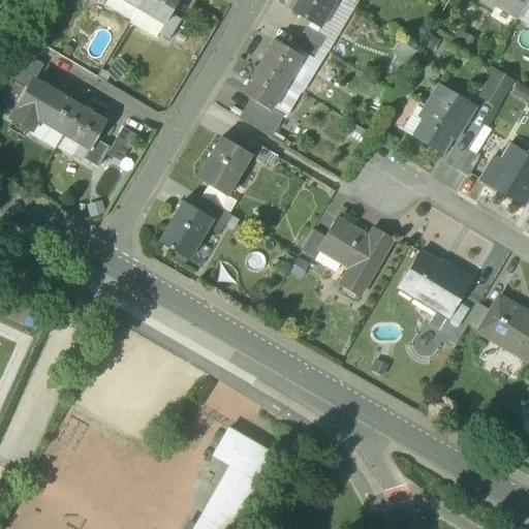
[(143,0),(123,0),(137,8),(143,0)]
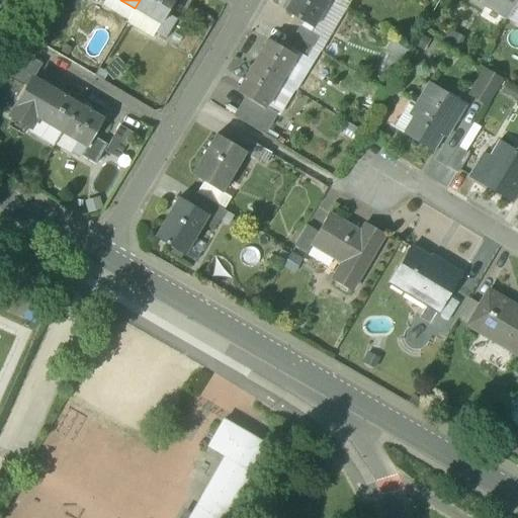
[(140,0),(135,8),(158,22),(160,23),(166,13),(173,0),(140,0)]
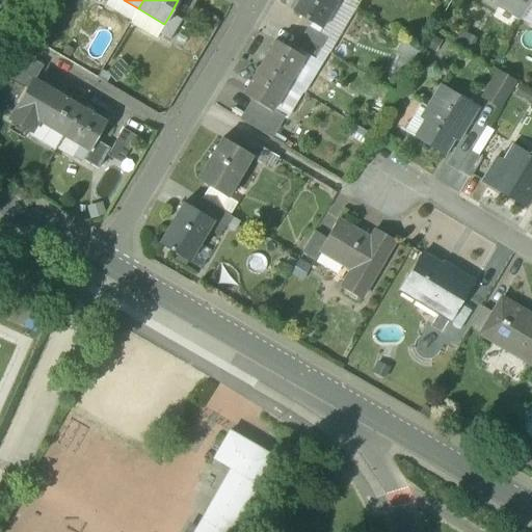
[(337,2),(333,0),(297,0),(292,10),(321,28),(337,2)]
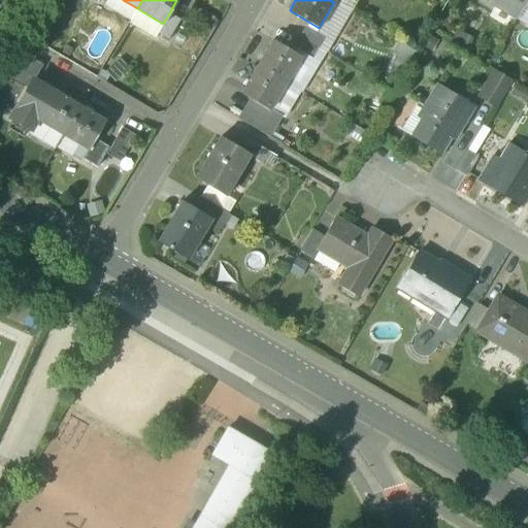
[(169,13),(163,24),(161,23),(156,32),(168,39),(180,20),(169,13)]
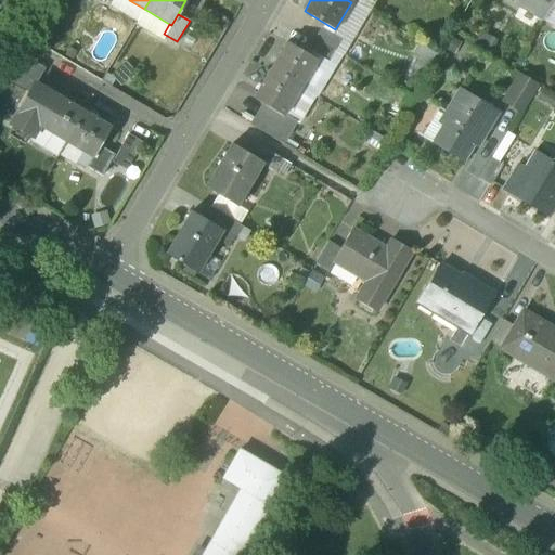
[(343,39),(321,26),(313,38),(335,51),(343,39)]
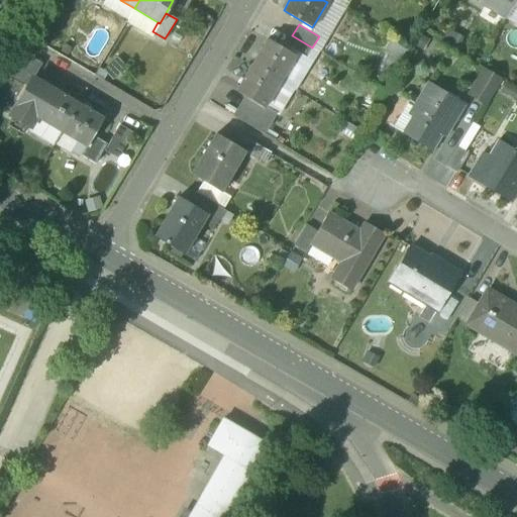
[(312,47),(292,35),(286,46),(306,59),(312,47)]
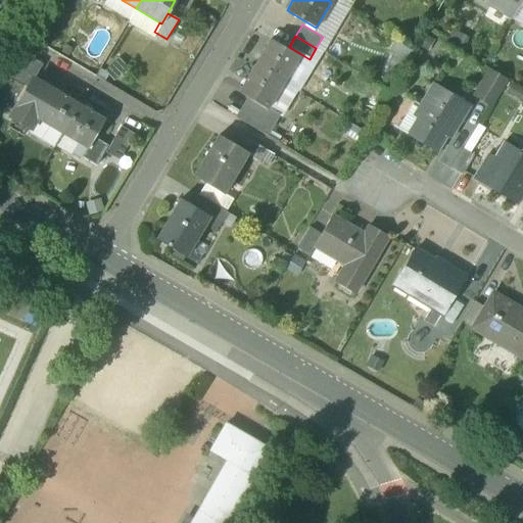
[(299,57),(270,39),(254,66),(283,84),(299,57)]
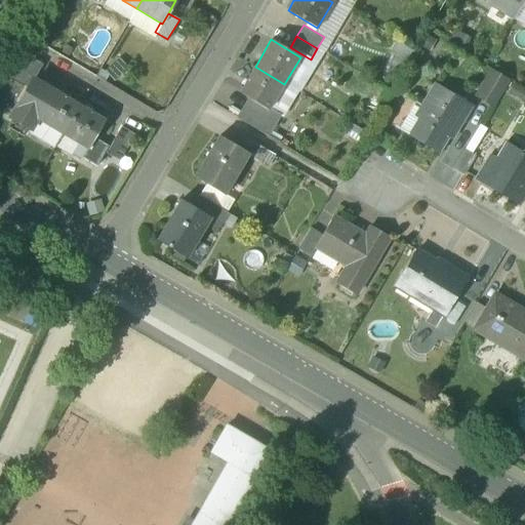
[(43,66),(22,52),(10,72),(31,84),(34,80),(34,81),(43,66)]
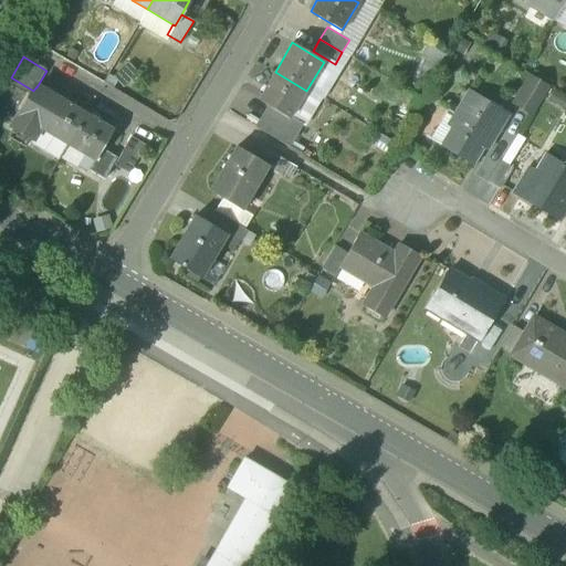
[(306,91),(275,72),(258,100),(280,113),(289,118),(290,117),(306,91)]
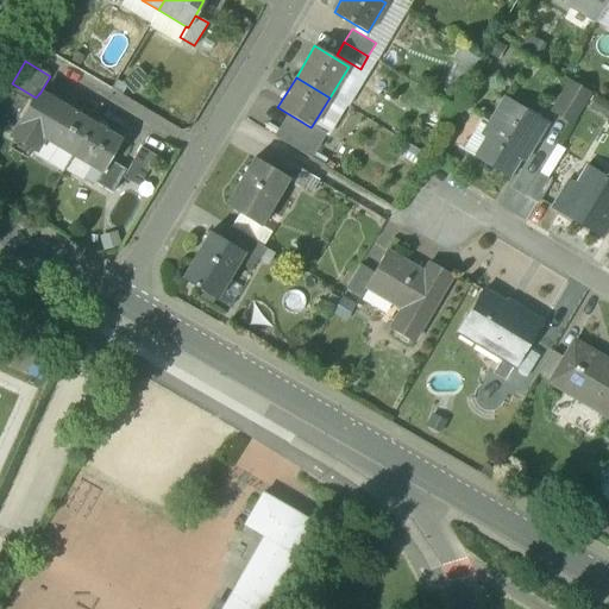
[(572,82),(553,113),(570,123),(589,92),(572,82)]
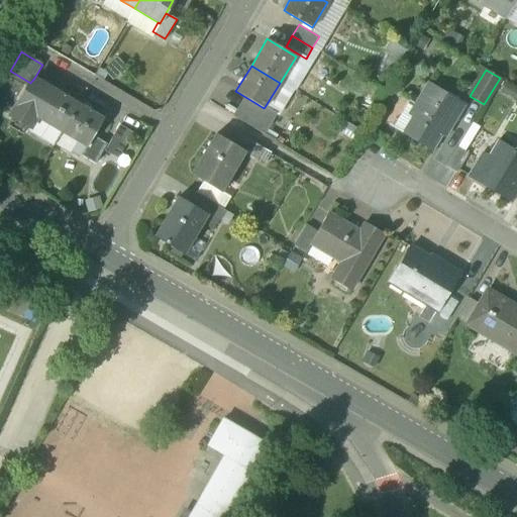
[(33,80),(33,79),(30,83),(11,115),(30,126),(35,118),(34,117),(50,90),(33,80)]
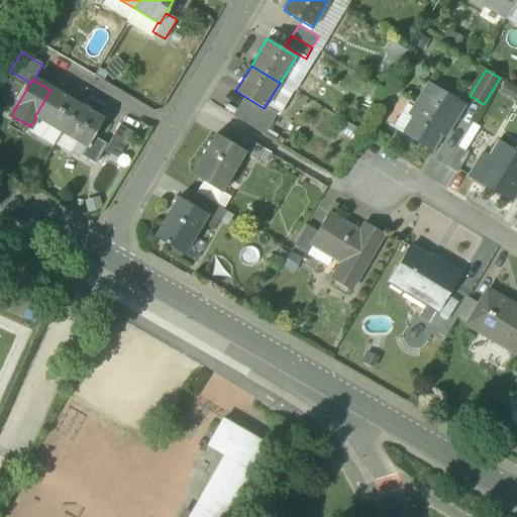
[(464,106),(427,83),(414,104),(413,106),(418,108),(403,133),(432,151),(441,136),(440,136),(450,118),(455,121),(464,106)]
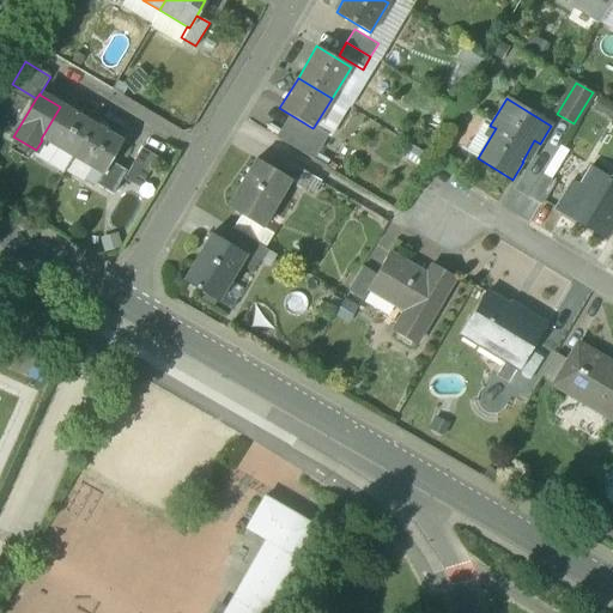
[(92,122),(62,104),(60,107),(41,139),(42,140),(72,157),(92,122)]
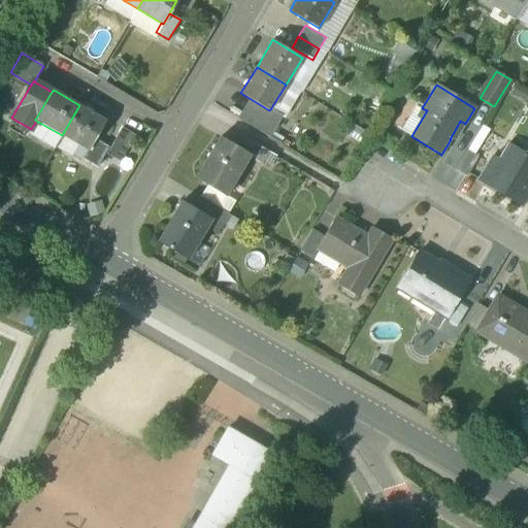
[(423,106),(418,103),(405,124),(402,122),(398,129),(411,136),(427,110),(422,108),(423,106)]
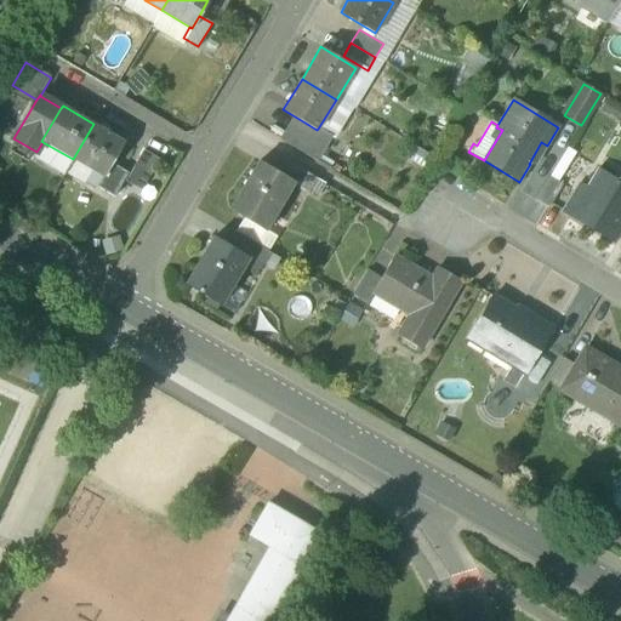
[(93,124),(73,159),(101,176),(104,178),(112,164),(125,143),(93,124)]
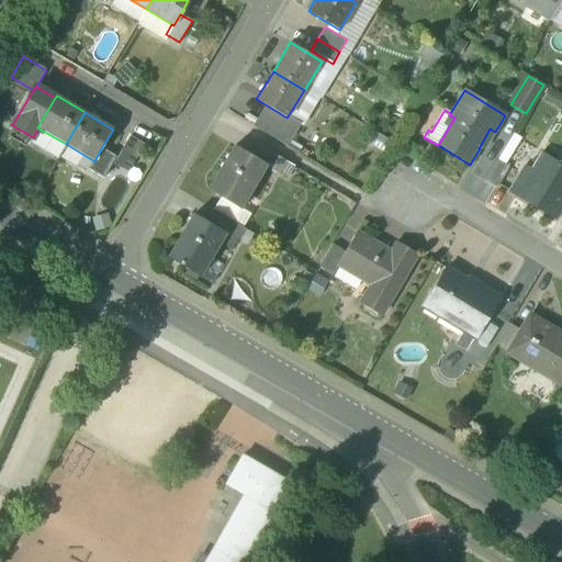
[(287,117),(278,112),(271,122),(292,135),(300,124),(288,116),(287,117)]
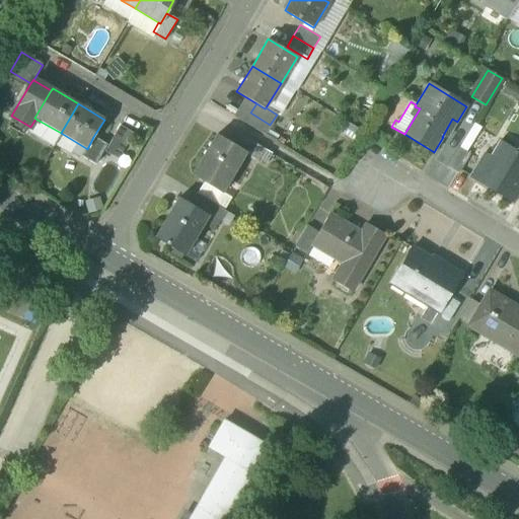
[(120,125),(106,152),(122,158),(134,131),(120,125)]
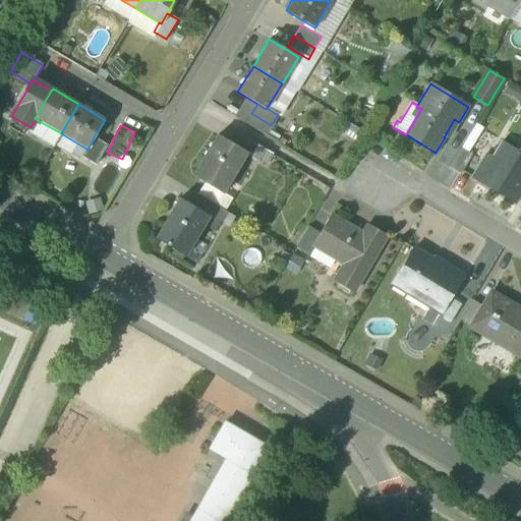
[(218,135),(193,175),(205,182),(223,193),(247,155),(247,154),(234,146),(218,135)]
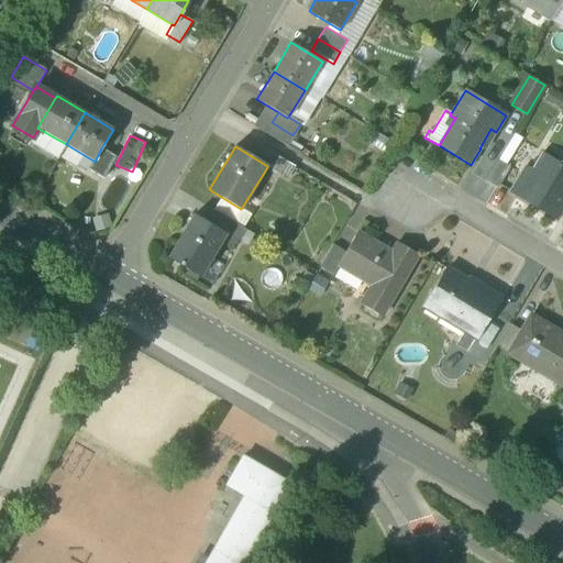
[(287,163),(260,146),(253,157),(267,166),(267,167),(279,175),(287,163)]
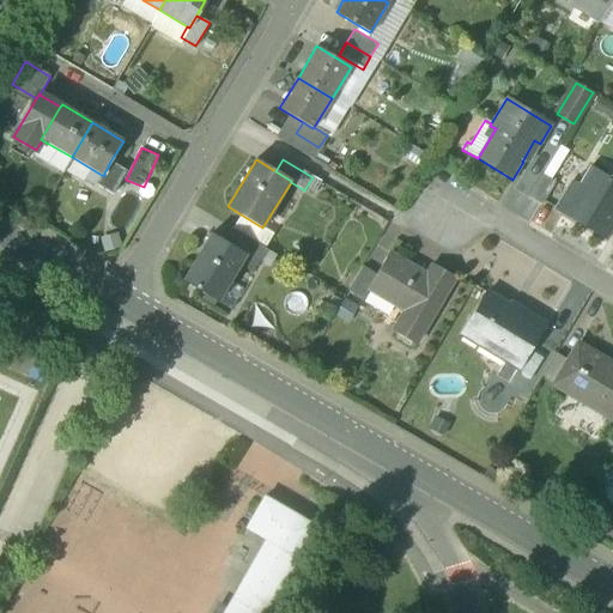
[(110,162),(103,176),(99,174),(95,183),(109,193),(123,170),(110,162)]
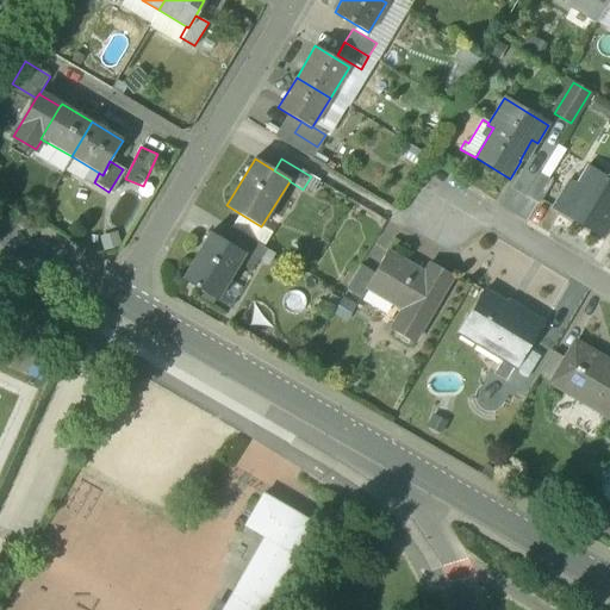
[(609,179),(587,167),(576,186),(585,192),(568,219),(603,240),(609,226),(609,179)]
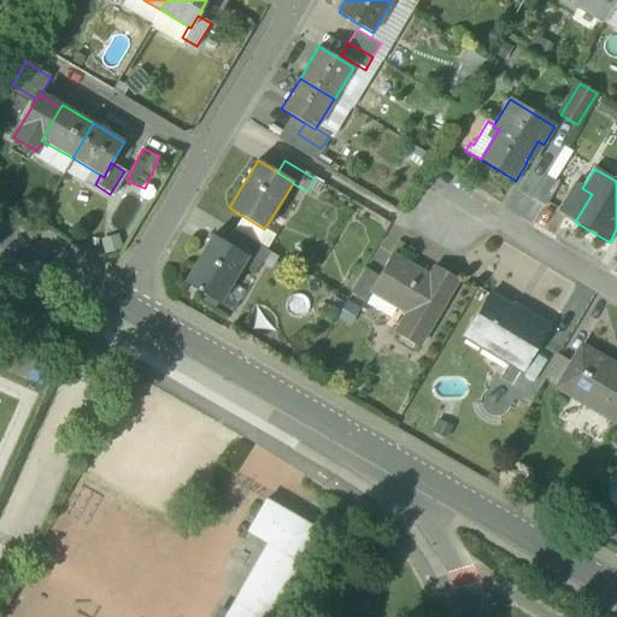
[(559,184),(546,176),(532,199),(545,207),(559,184)]
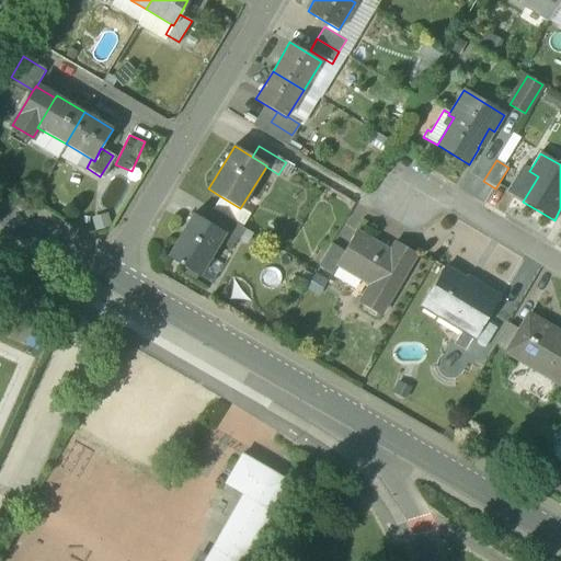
[(240,208),(220,196),(213,209),(219,214),(232,221),(240,208)]
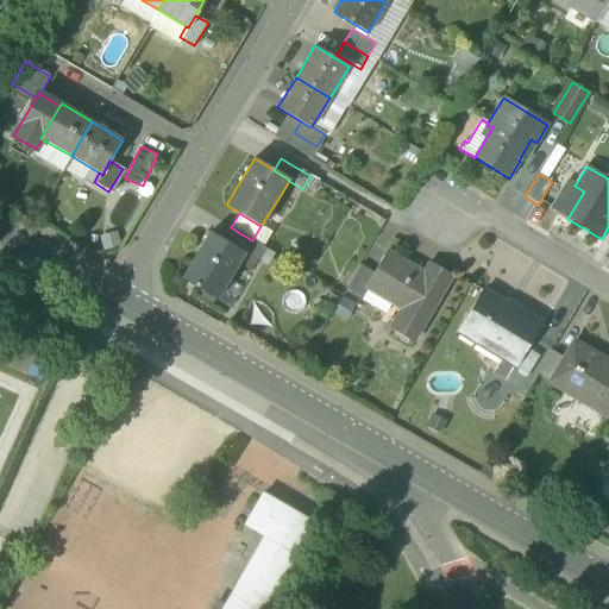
[(231,244),(209,232),(182,278),(217,300),(244,253),(245,252),(231,244)]
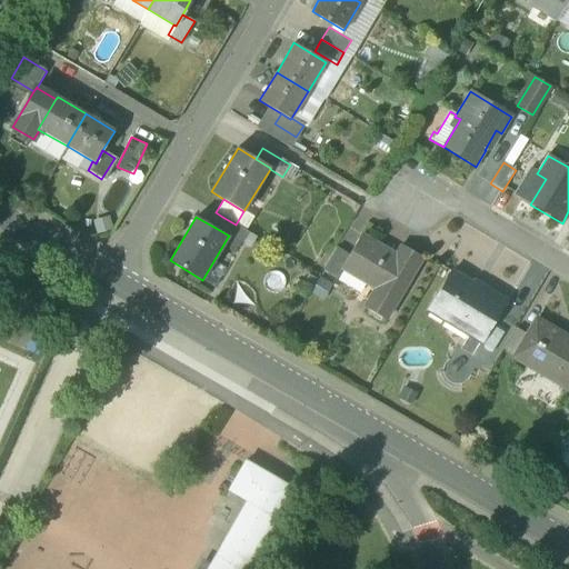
[(236,225),(222,217),(216,228),(229,236),(228,237),(242,246),(249,232),(236,225)]
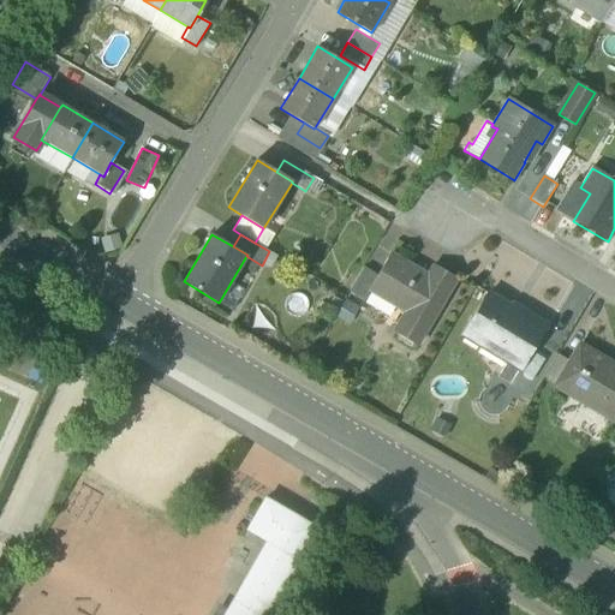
[(428,278),(389,255),(377,275),(369,290),(370,291),(407,312),(395,333),(417,345),(457,279),(435,266),(428,278)]
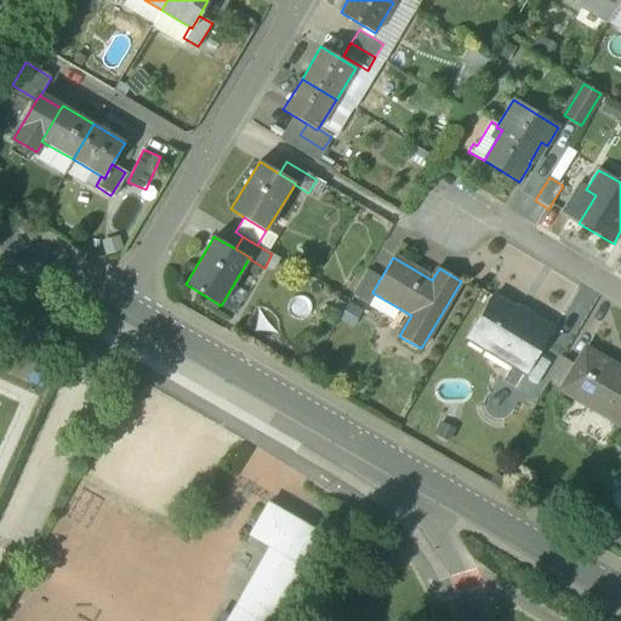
[(381,278),(368,269),(352,295),(368,305),(374,294),(372,292),(381,278)]
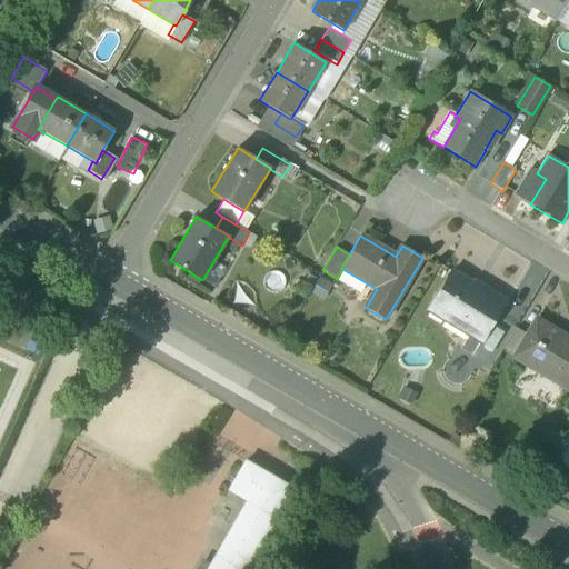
[(480,289),(452,272),(428,311),(445,321),(449,313),(485,336),(480,342),(481,343),(507,301),(481,287),(480,289)]
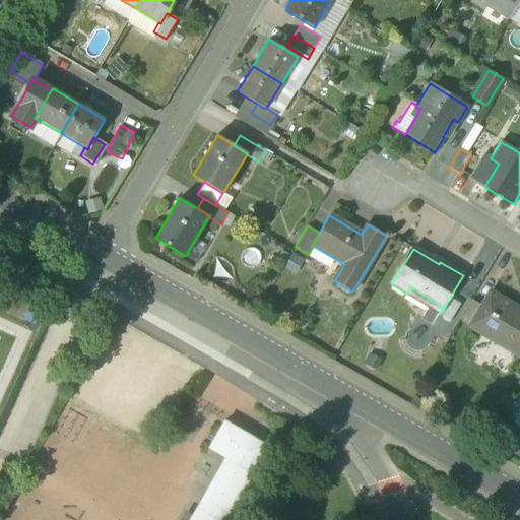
[(519,313),(489,295),(469,327),(519,356),(519,313)]
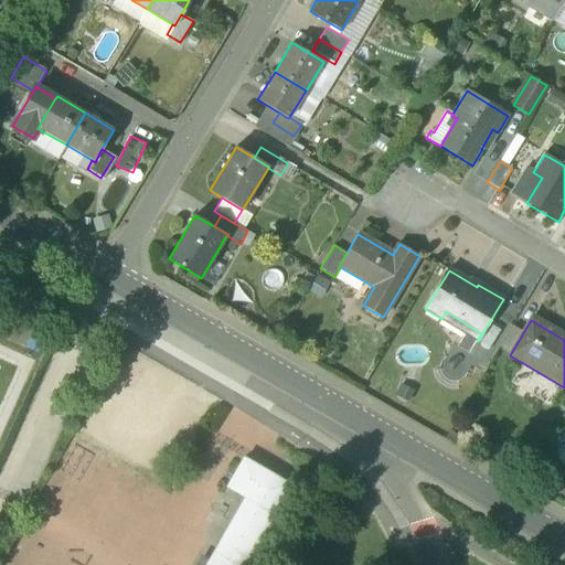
[(245,564),(290,486),(243,459),(226,488),(245,501),(208,564),(245,564)]
